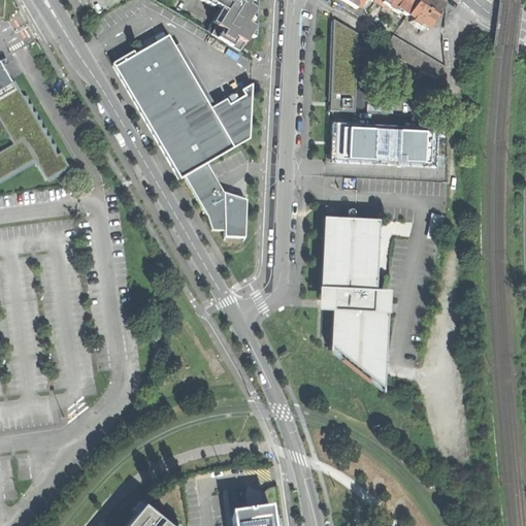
[(214,0),(228,8),(212,32),(241,50),(248,38),(256,25),(250,21),(251,21),(257,6),(251,3),(251,2),(252,0),(214,0)]
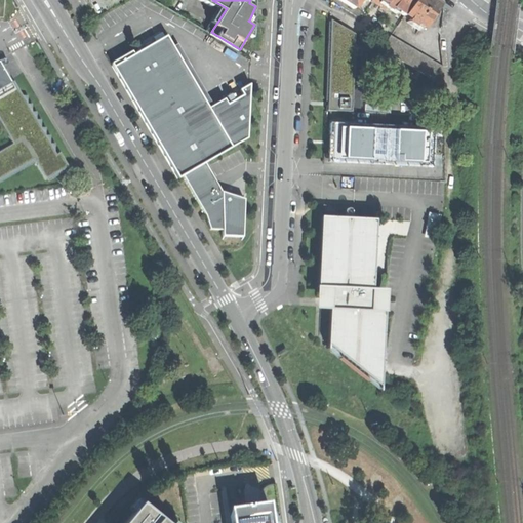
[(396,7),(405,13),(414,0),(375,0),(387,7),(389,5),(395,9),(396,7)]
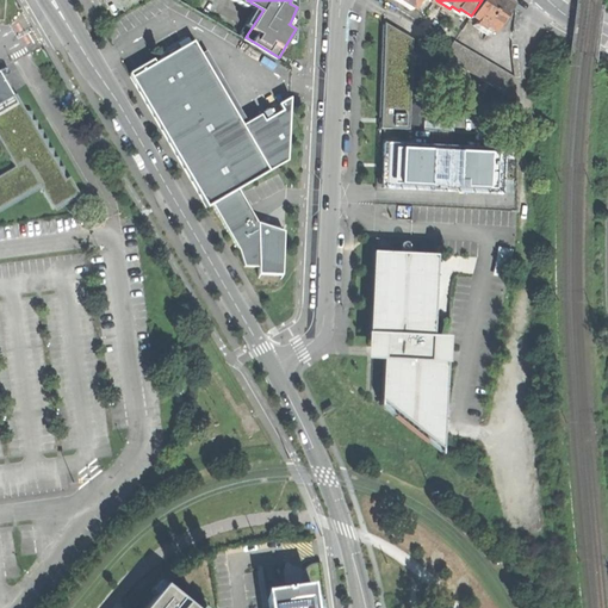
[(491,30),(495,31),(509,10),(513,4),(507,0),(482,0),(471,16),(477,19),(475,23),(489,32),(491,30)]
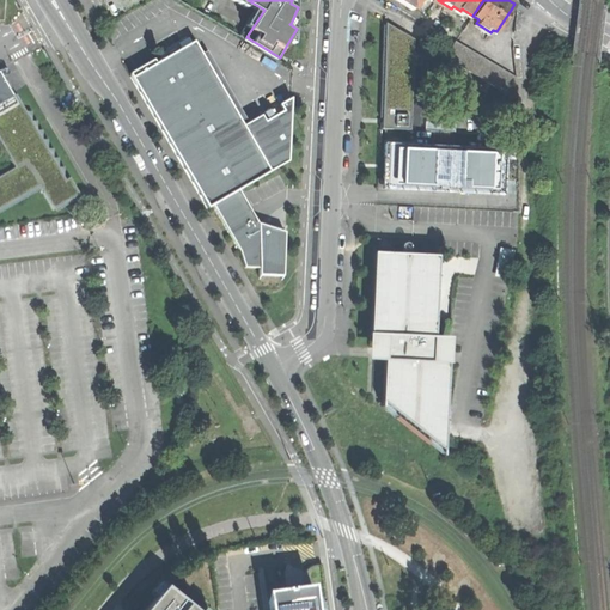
[(388,122),(388,127),(415,128),(418,40),(391,23),(389,116),(388,119),(388,122)]
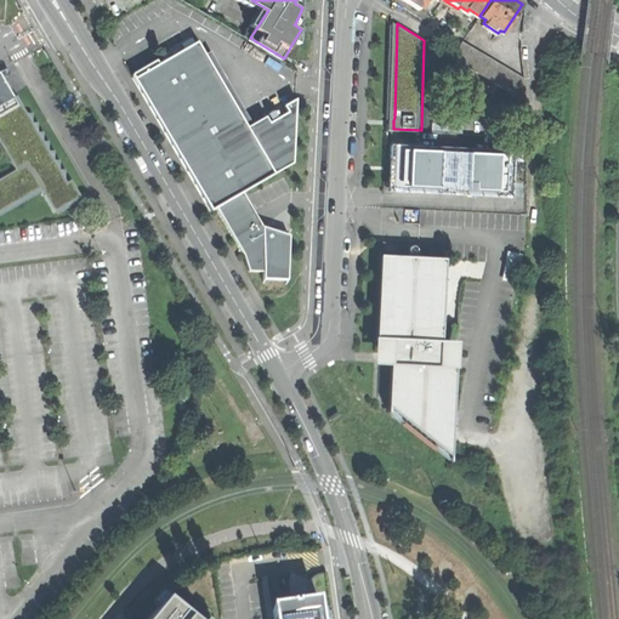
[(245,189),(277,171),(253,131),(243,113),(200,39),(146,71),(136,75),(213,209),(219,205),(245,189)]
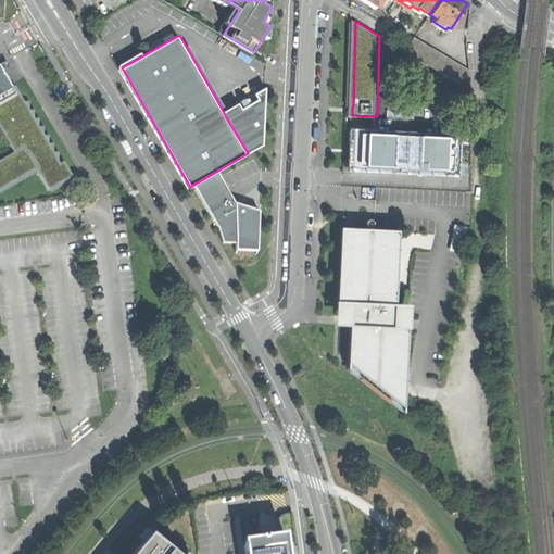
[(406,49),(474,89),(471,70),(415,36),(406,49)]
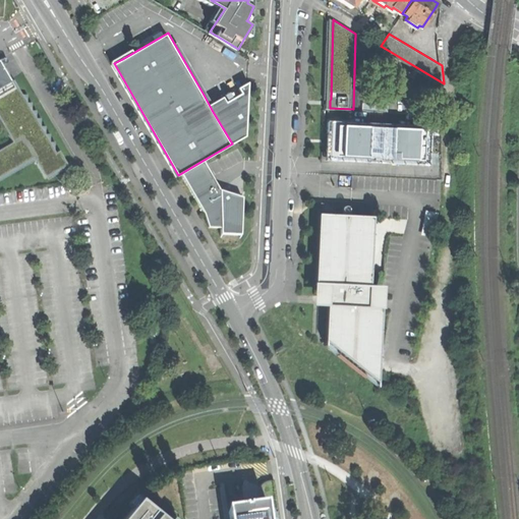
[(0,176),(36,157),(37,159),(47,176),(50,174),(67,165),(70,163),(61,149),(58,151),(56,148),(57,140),(52,140),(52,132),(48,132),(48,124),(43,124),(43,117),(39,117),(39,109),(34,109),(34,101),(29,101),(30,93),(24,93),(15,78),(13,79),(1,58),(0,58),(0,176)]
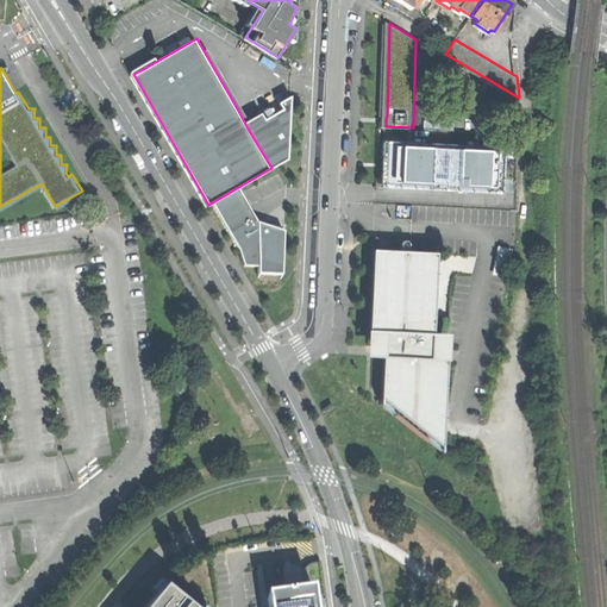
[(248,129),(271,168),(289,157),(293,94),(280,101),(283,107),(248,129)]
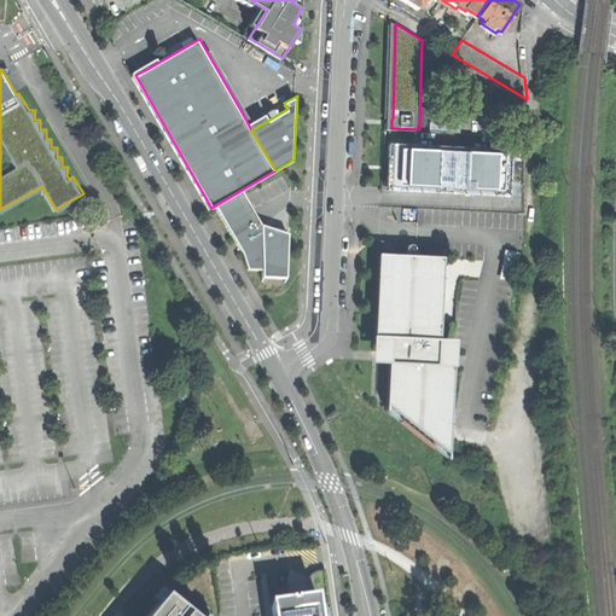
[(433,129),(462,131),(463,118),(433,117),(433,129)]
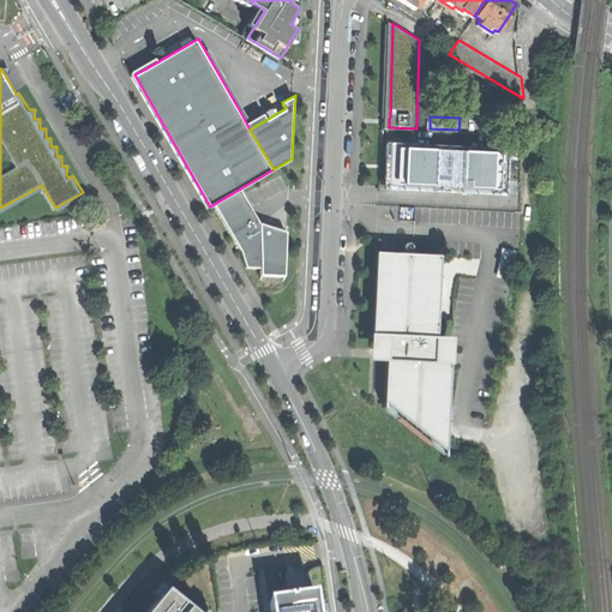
[(417,144),(393,143),(393,162),(391,165),(391,166),(391,184),(391,186),(466,190),(503,191),(505,147),(417,144)]
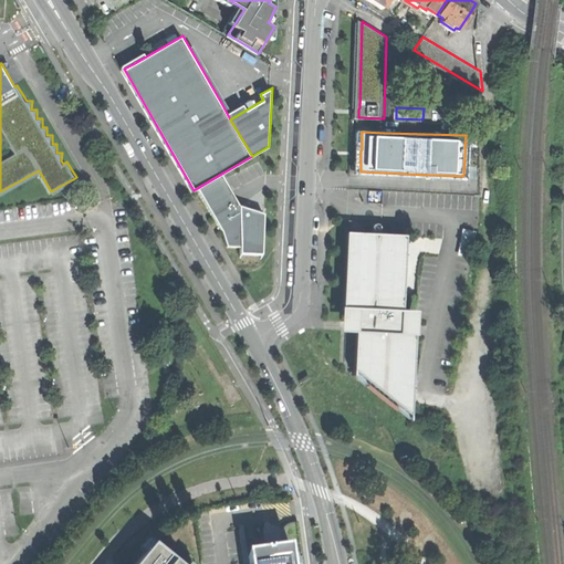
[(39,170),(0,191),(0,195),(40,173),(39,170)]
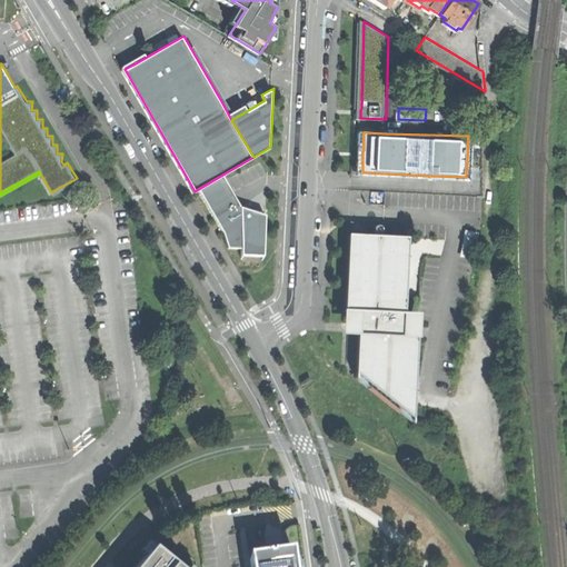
[(225,173),(200,188),(225,230),(229,246),(244,247),(242,206),(231,186),(225,173)]
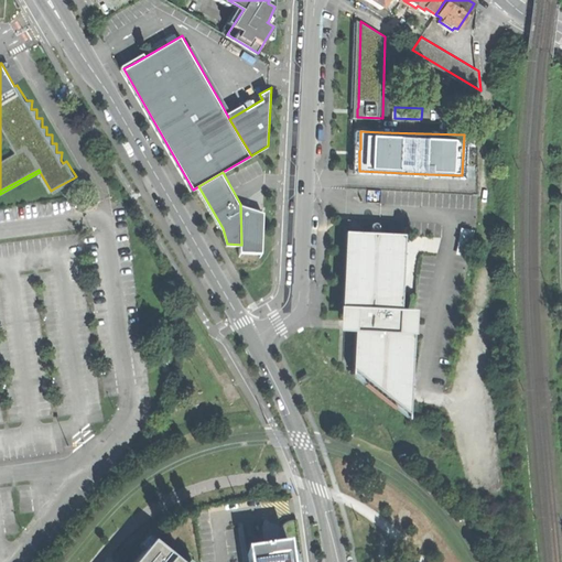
[(74,181),(73,179),(54,188),(55,191),(74,181)]
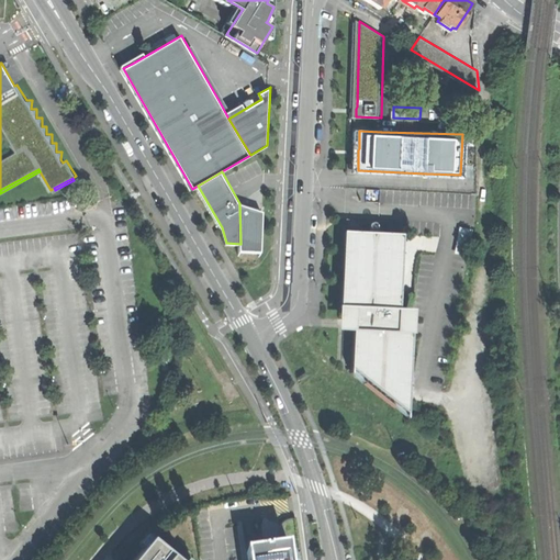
[(239,203),(241,244),(241,250),(262,252),(264,211),(239,203)]
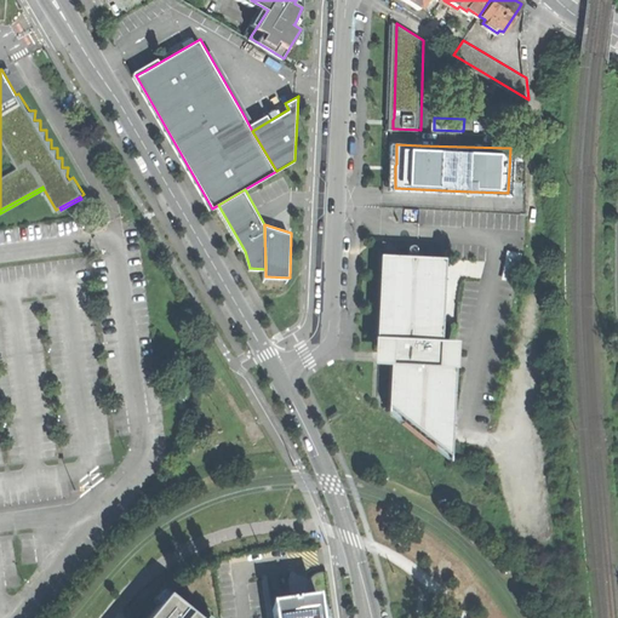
[(393,255),(382,253),(377,338),(377,349),(376,361),(376,364),(390,364),(389,408),(452,461),(455,461),(455,438),(459,341),(442,339),(446,257),(393,255)]
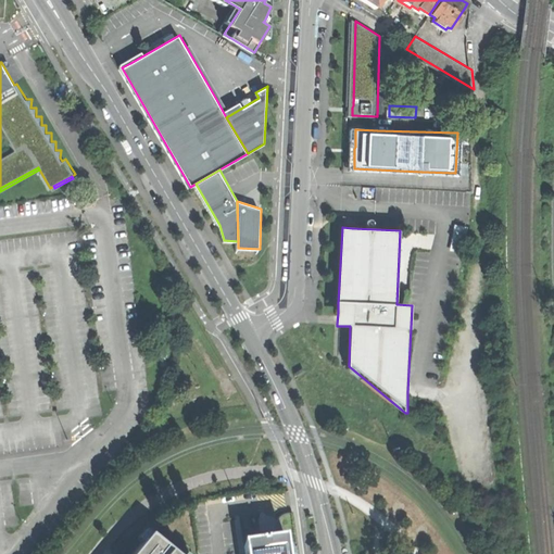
[(300,553),(294,510),(288,511),(285,512),(282,513),(281,515),(279,517),(278,520),(277,523),(277,525),(278,530),(280,544),(275,545),(247,550),(247,553),(300,553)]
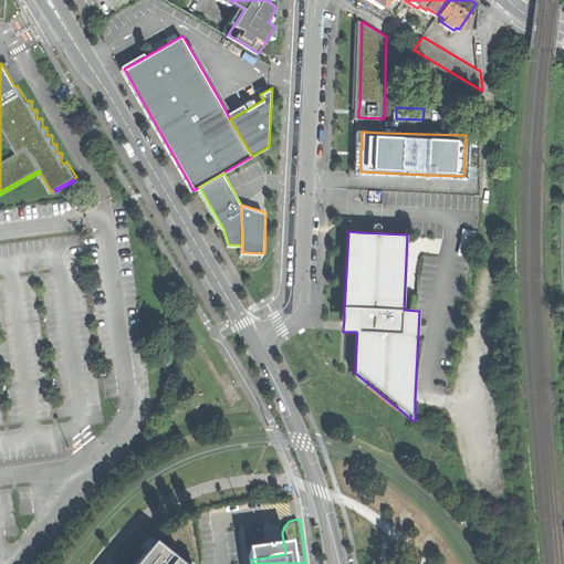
[(134,563),(184,563),(155,540),(134,563)]
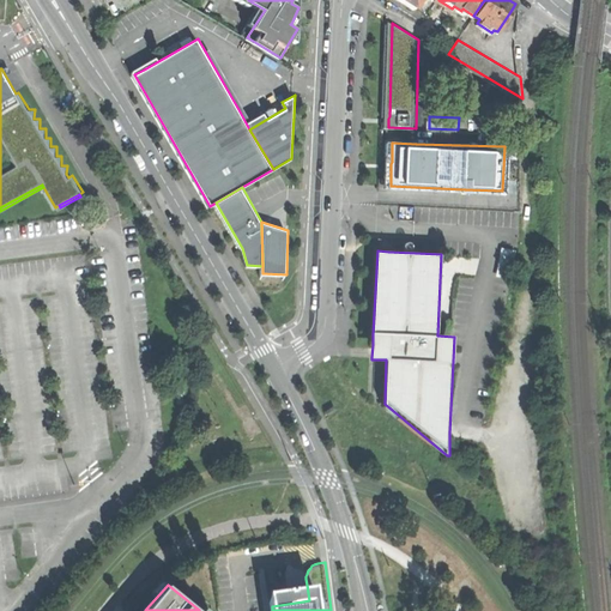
[(270,591),(272,606),(303,602),(309,600),(307,585),(301,585),(270,591)]
